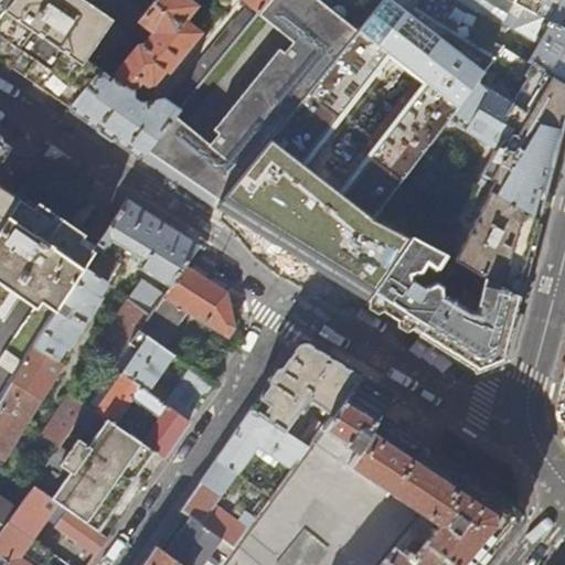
[(74,102),(99,70),(129,33),(80,0),(10,0),(0,13),(0,51),(29,72),(74,102)]
